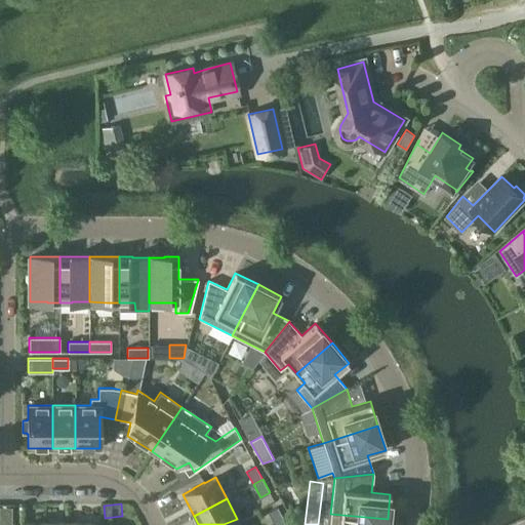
[(275,524),(284,520),(277,507),(268,512),(275,524)]
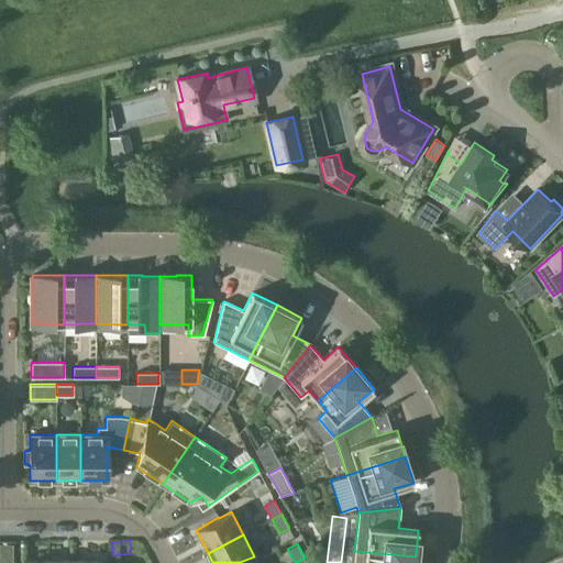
[(415,562),(416,556),(354,551),(353,562),(415,562)]
